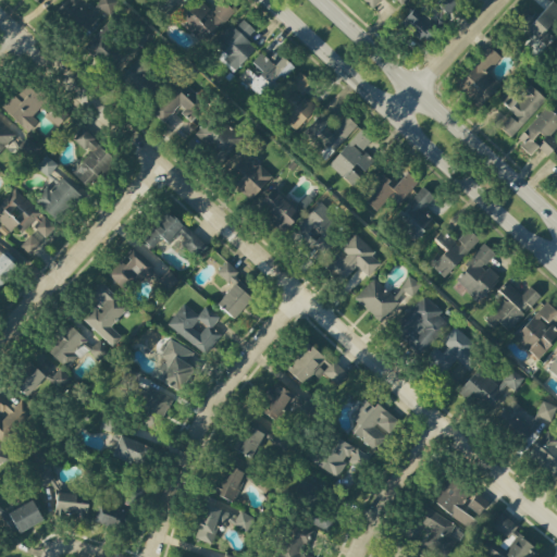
[(112,0),(99,0),(89,13),(81,7),(84,2),(81,0),(65,0),(57,12),(86,34),(103,11),(108,15),(118,3),(112,0)]
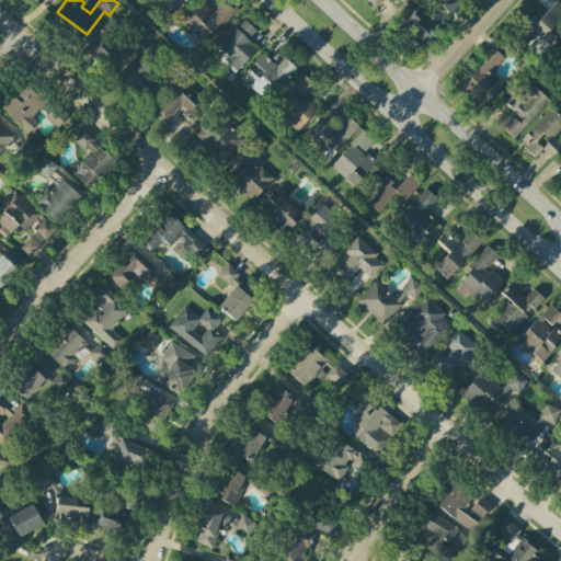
[(155,0),(153,1),(169,16),(183,0),(155,0)]
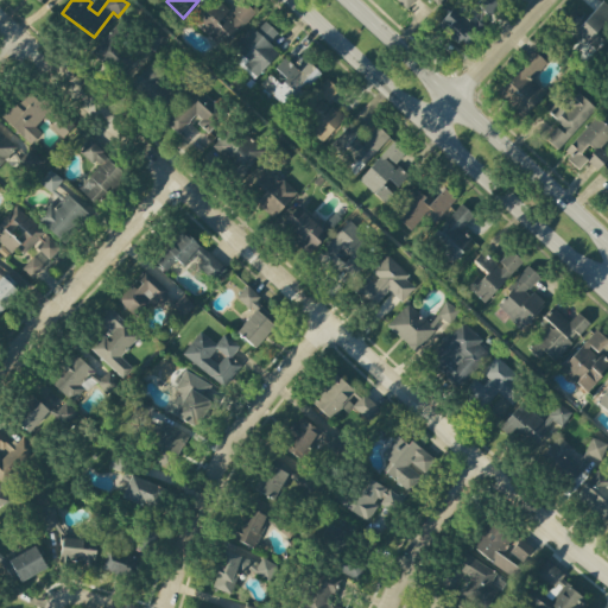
[(214,0),(194,23),(209,37),(211,33),(225,45),(254,13),(242,1),(232,13),(216,0),(214,0)]
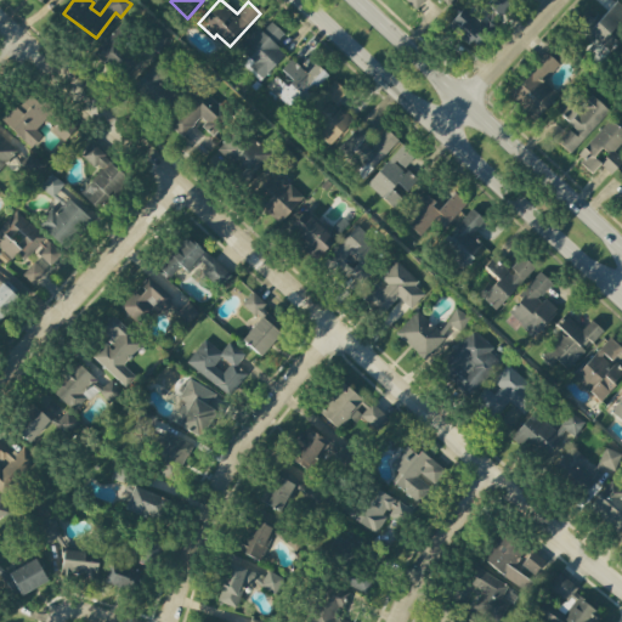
[(452,0),(403,0),(416,10),(424,0),(441,0),(447,6),(452,0)]
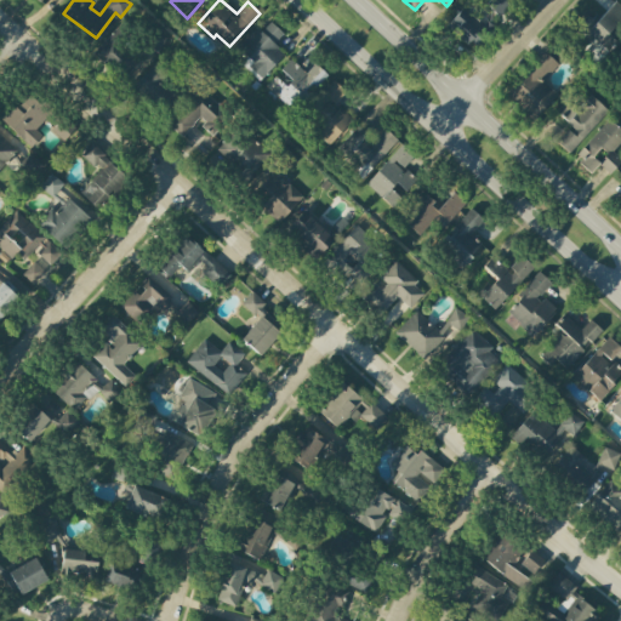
[(489,0),(486,3),(499,17),(510,6),(503,0),(489,0)]
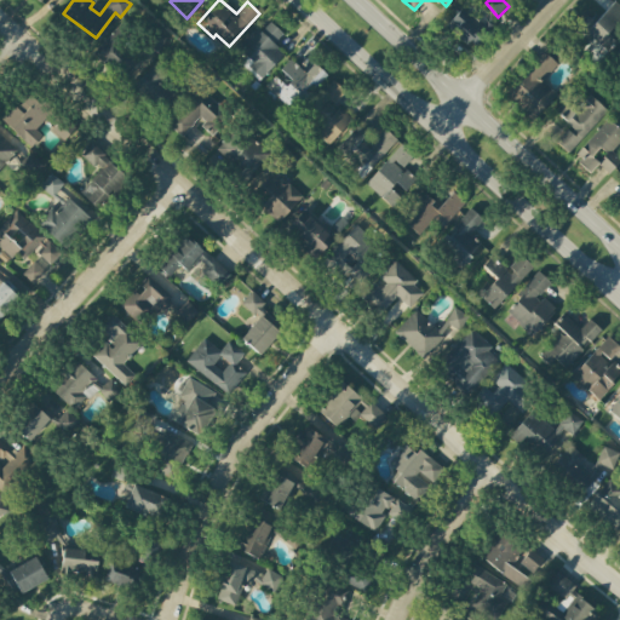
[(585,13),(573,24),(596,46),(619,19),(619,6),(613,0),(593,22),(585,13)]
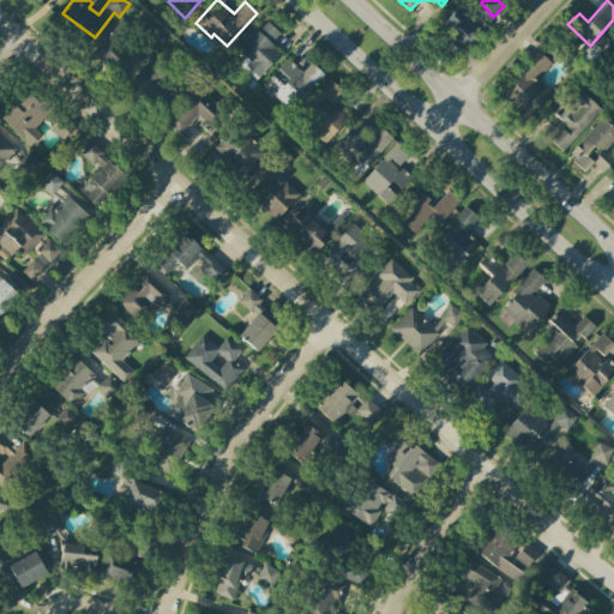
[(465,50),(481,32),(456,10),(440,26),(465,50)]
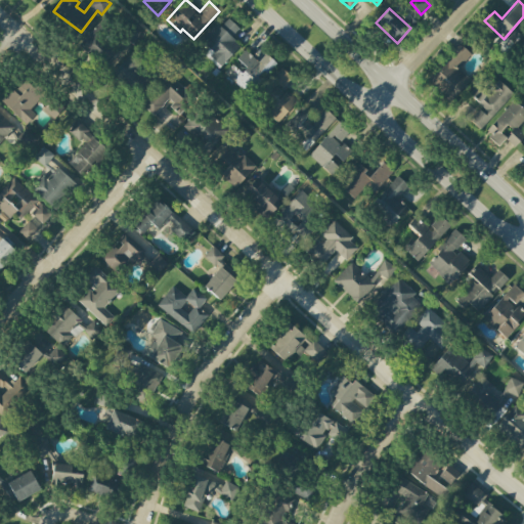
[(230,37),(238,29),(228,18),(221,27),(217,24),(201,41),(215,54),(210,59),(220,68),(239,45),(230,37)]
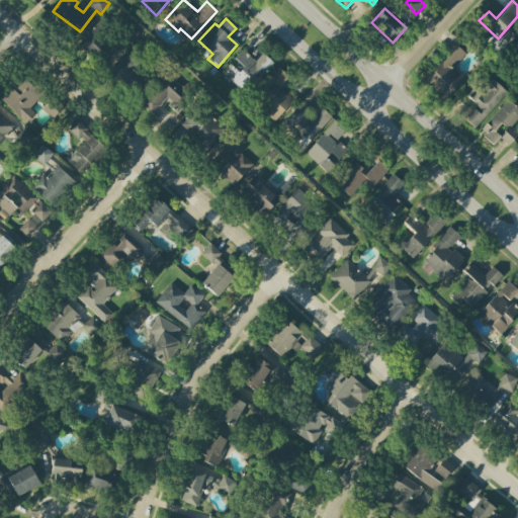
[(78,44),(100,66),(117,48),(94,26),(78,44)]
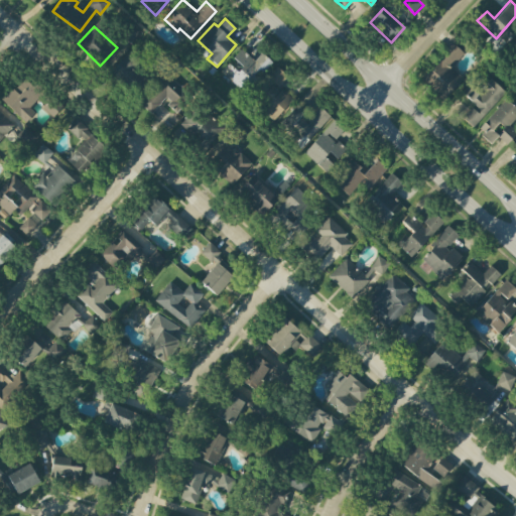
[(464,53),(453,43),(420,78),(443,100),(463,79),(450,68),(464,53)]
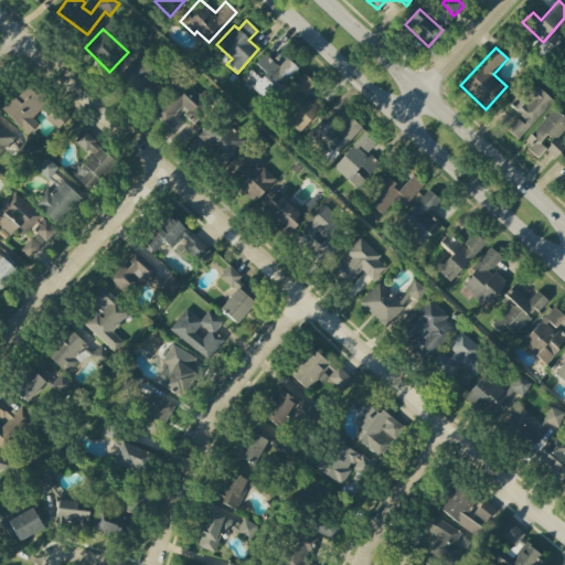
[(262,97),(274,84),(279,89),(298,68),(286,59),(278,67),(264,54),(242,78),(262,97)]
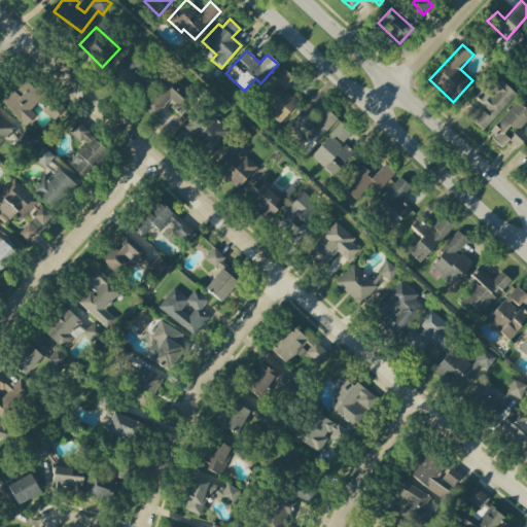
[(135,70),(142,62),(132,53),(112,74),(131,91),(143,77),(135,70)]
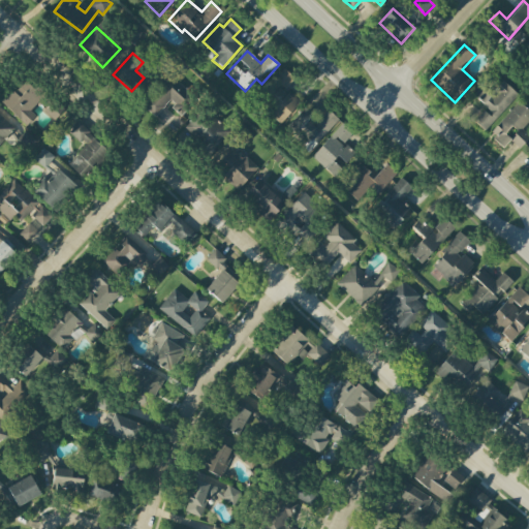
[(294,79),(284,69),(255,98),(281,123),(300,103),(284,89),(294,79)]
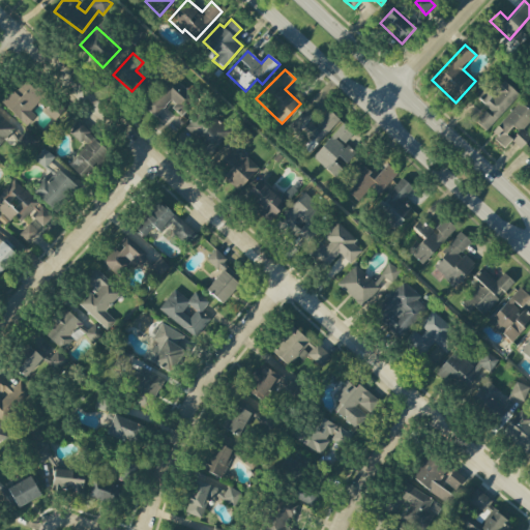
[(182,116),(197,100),(171,76),(143,106),(154,117),(168,102),(182,116)]
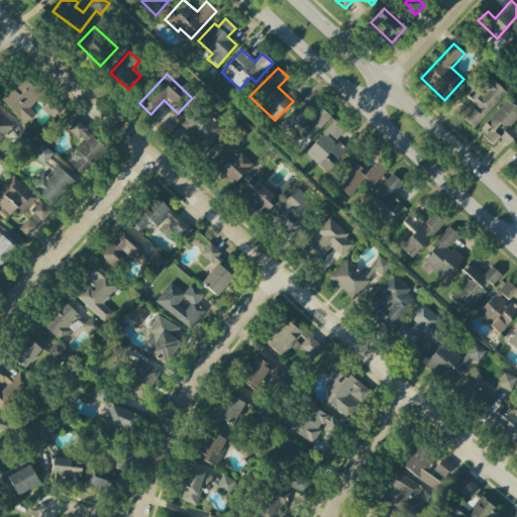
[(13,90),(11,88),(0,99),(25,123),(34,113),(29,108),(41,94),(24,78),(13,90)]
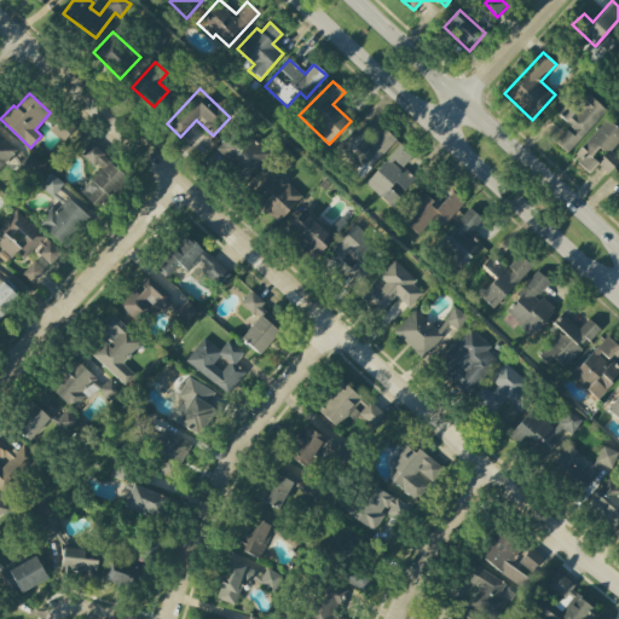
[(556,142),(567,152),(606,110),(588,94),(577,106),(567,98),(554,113),(570,127),(556,142)]
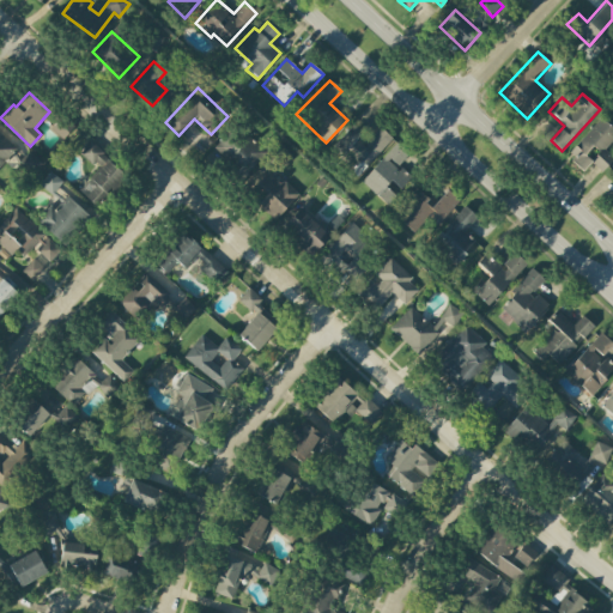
[(612,139),(612,128),(601,117),(566,155),(583,170),(590,162),(601,173),(612,159),(612,158),(604,150),(612,139)]
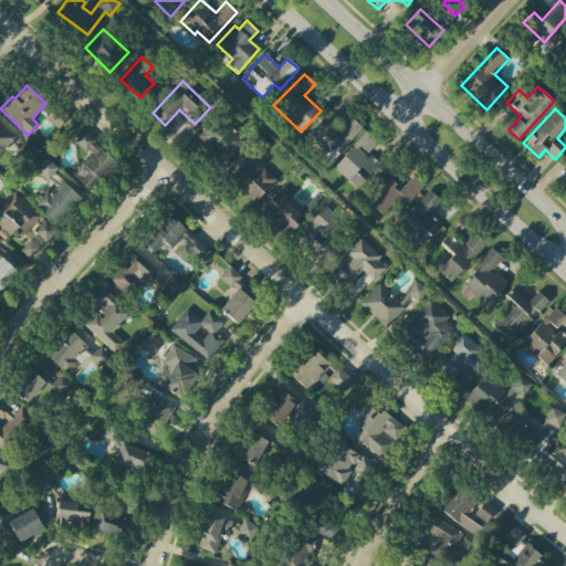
[(198,137),(228,164),(245,144),(216,117),(198,137)]
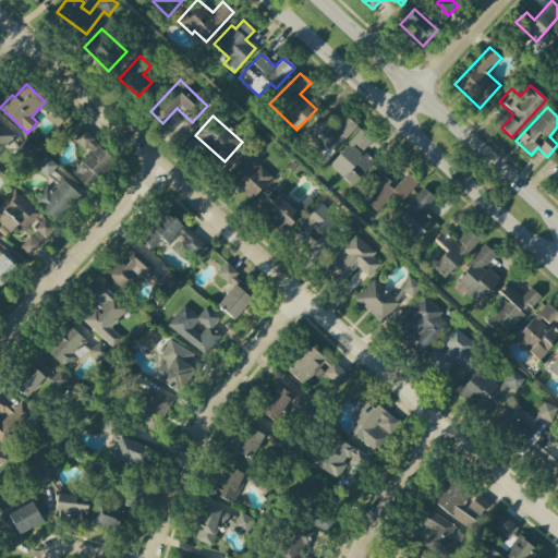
[(358,128),(346,117),(335,130),(319,116),(305,131),(331,156),(358,128)]
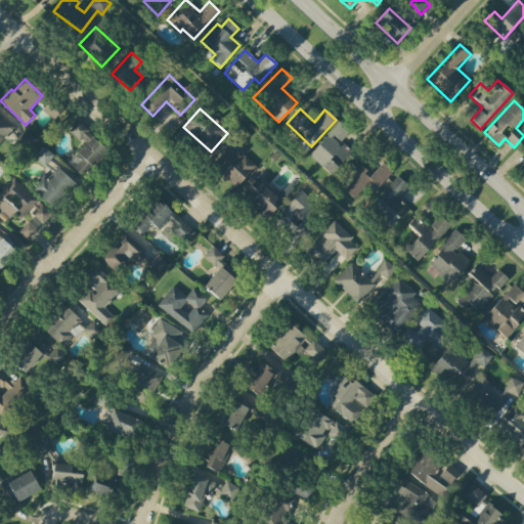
[(0,141),(14,127),(0,114),(0,141)]
